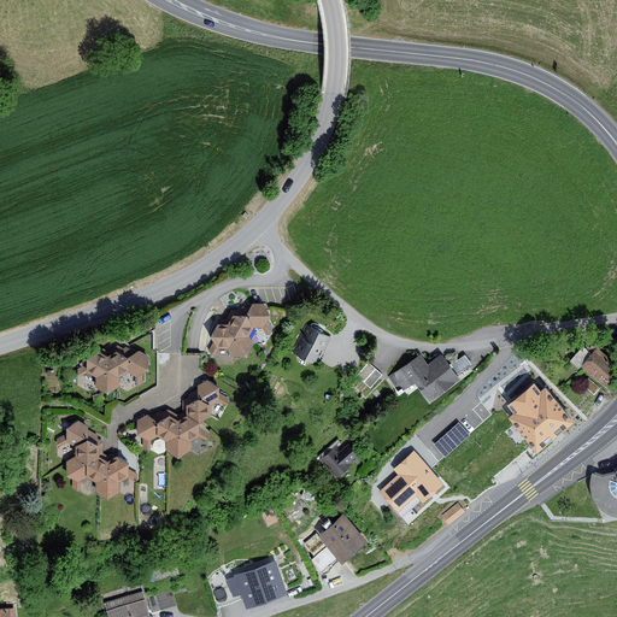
[(250,304),(242,315),(228,315),(223,323),(215,323),(207,336),(213,347),(225,348),(229,357),(245,357),(251,345),(245,336),(250,328),(260,328),(265,316),(260,303),(250,304)]
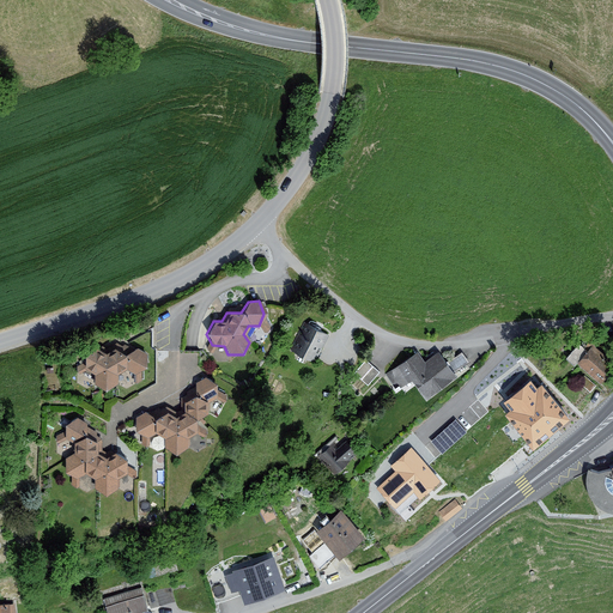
[(328,337),(304,325),(290,352),(313,365),(328,337)]
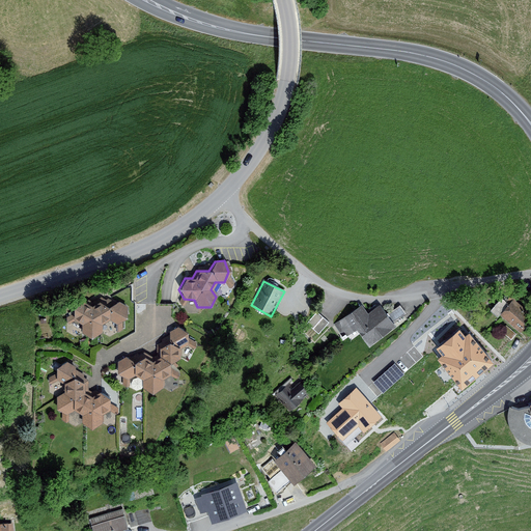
[(497,318),(499,315),(518,332),(530,315),(530,314),(509,296),(504,302),(500,298),(488,311),(497,318)]
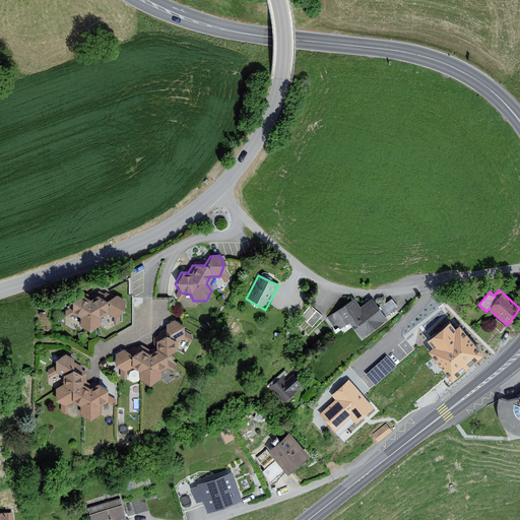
[(122,301),(114,296),(104,302),(98,297),(89,301),(79,296),(69,302),(70,313),(78,318),(78,328),(86,331),(98,326),(96,317),(104,313),(113,319),(121,313),(122,301)]
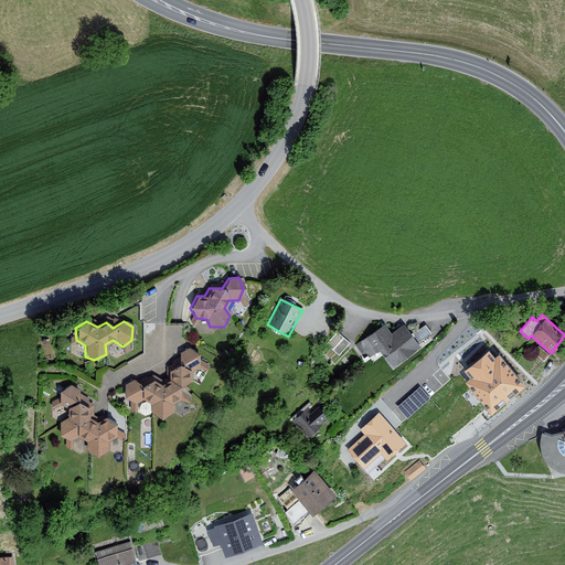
[(388,334),(382,324),(353,344),(364,359),(377,349),(391,368),(418,348),(402,324),(388,334)]
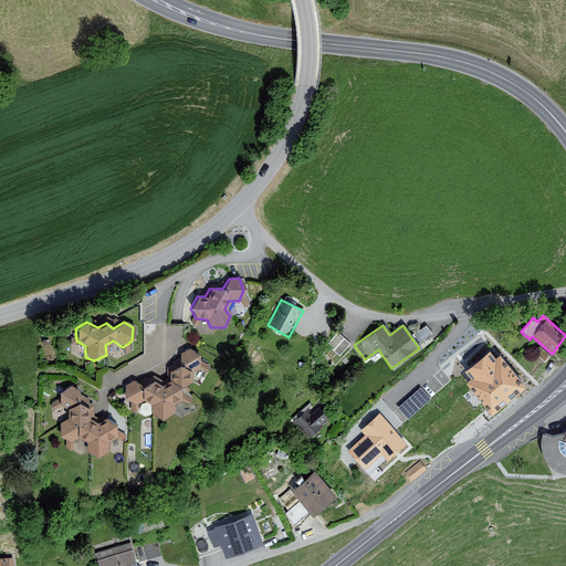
[(339,332),(331,343),(342,350),(349,339),(339,332)]
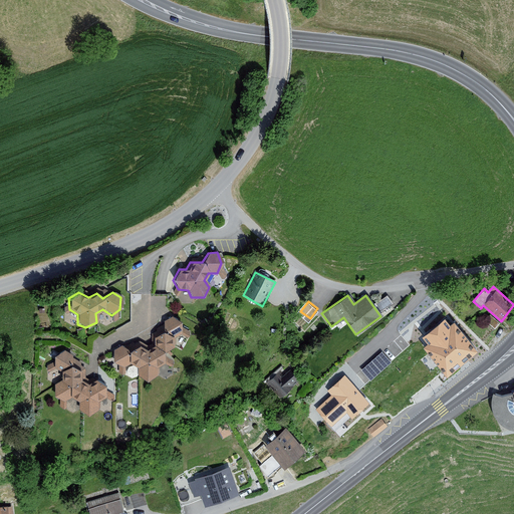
[(111,350),(111,361),(121,367),(129,363),(135,367),(135,375),(145,381),(156,375),(156,367),(162,363),(162,351),(170,348),(171,338),(179,334),(179,323),(170,317),(162,321),(163,332),(152,337),(152,346),(145,349),(139,346),(127,350),(121,346),(111,350)]
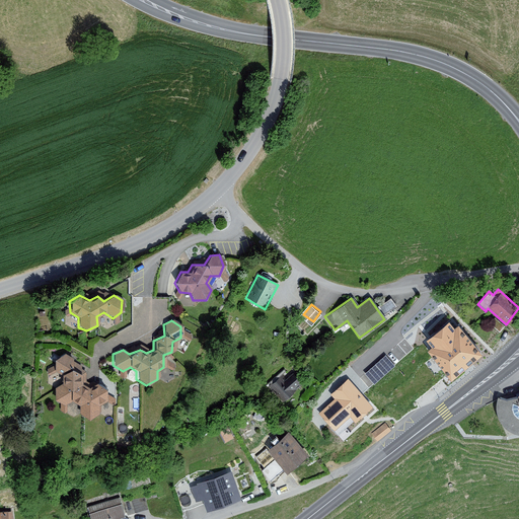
[(478,353),(456,325),(426,351),(448,378),(478,353)]
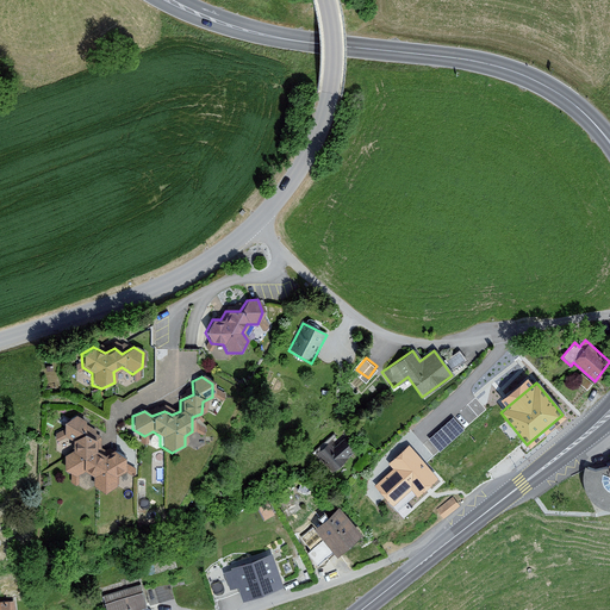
[(99,437),(74,416),(62,423),(63,436),(70,441),(70,452),(62,455),(62,471),(74,477),(82,471),(91,478),(91,487),(101,493),(116,486),(114,475),(122,473),(122,458),(112,449),(104,455),(98,453),(99,437)]
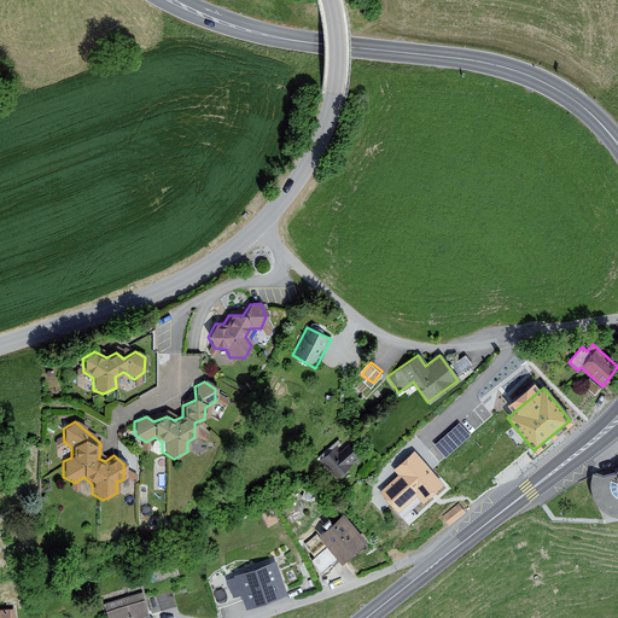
[(436,443),(447,454),(471,433),(460,421),(436,443)]
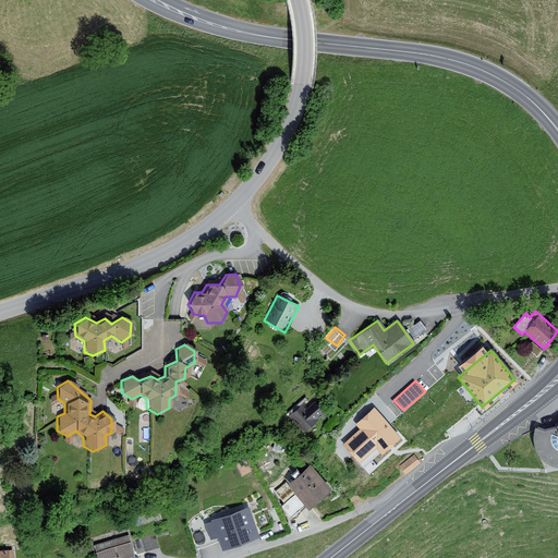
[(305,409),(302,404),(288,415),(302,433),(324,414),(314,402),(305,409)]
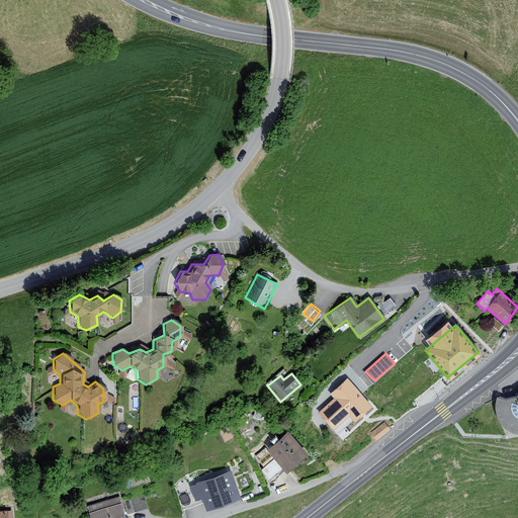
[(369,407),(344,378),(327,394),(332,399),(317,412),(332,430),(348,416),(353,421),(369,407)]
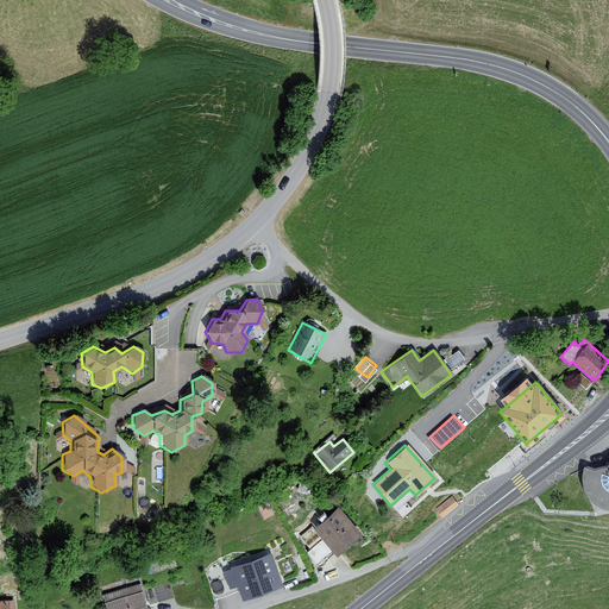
[(590,471),(581,466),(579,475),(579,482),(581,490),(584,497),(589,503),(595,508),(602,512),(608,513),(608,463),(604,464),(606,468),(590,471)]
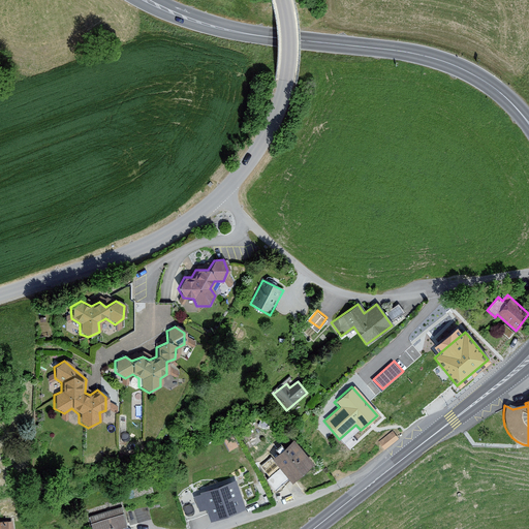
[(252,430),(243,435),(247,442),(256,437),(252,430)]
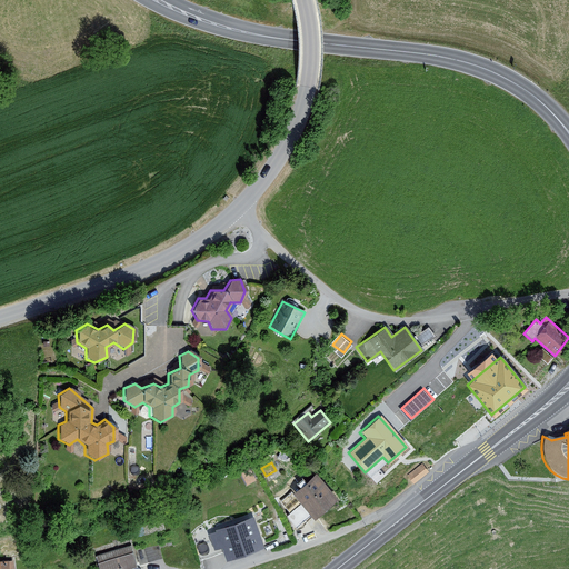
[(426,471),(419,463),(406,477),(412,483),(426,471)]
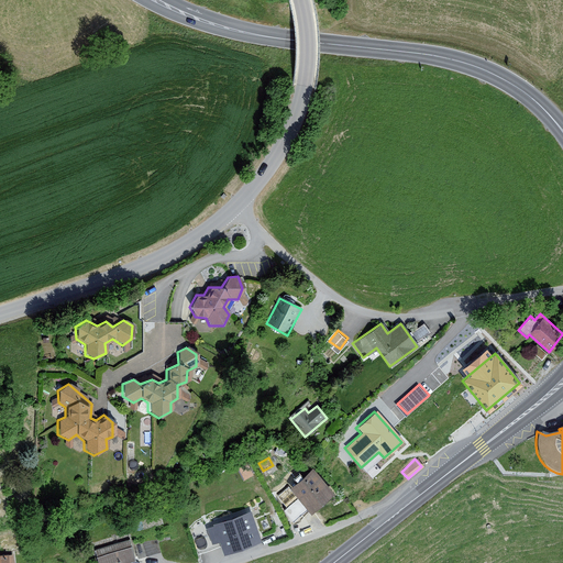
[(331,493),(310,468),(287,489),(308,514),(331,493)]
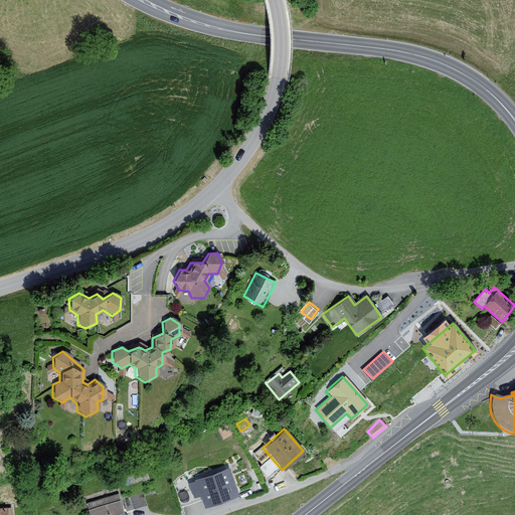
[(235,496),(227,468),(193,479),(194,482),(188,483),(193,498),(200,496),(203,506),(235,496)]
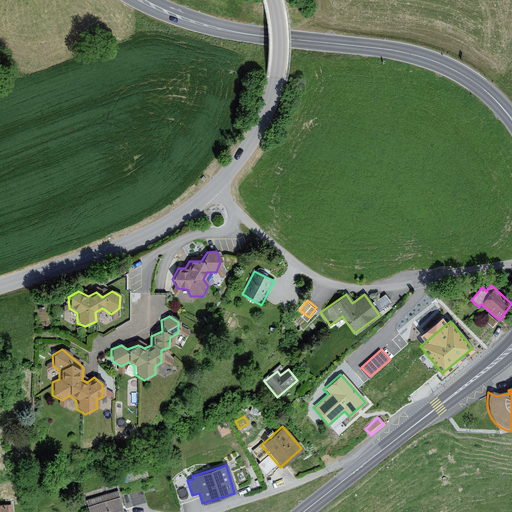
[(144,489),(123,494),(126,506),(147,500),(144,489)]
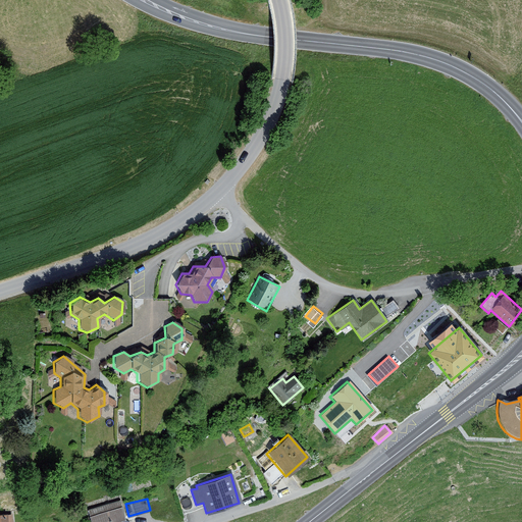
[(111,521),(122,519),(117,500),(86,508),(89,521),(111,521)]
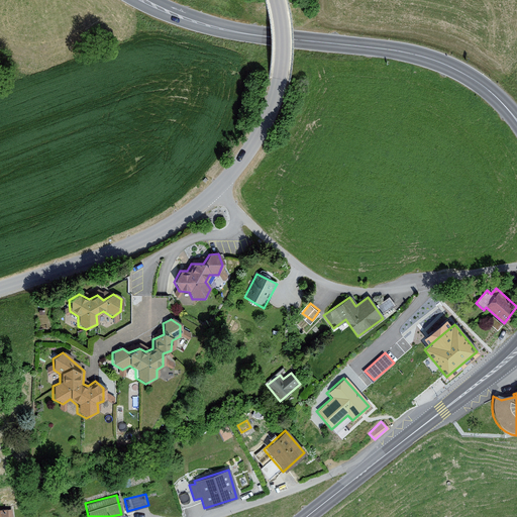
All buildings are outlined.
